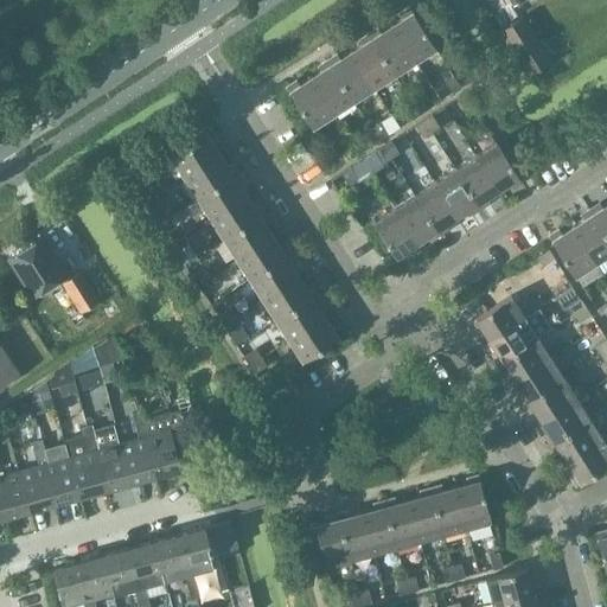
[(402,19),(391,26),(415,62),(435,49),(410,8),(400,14),(402,19)]
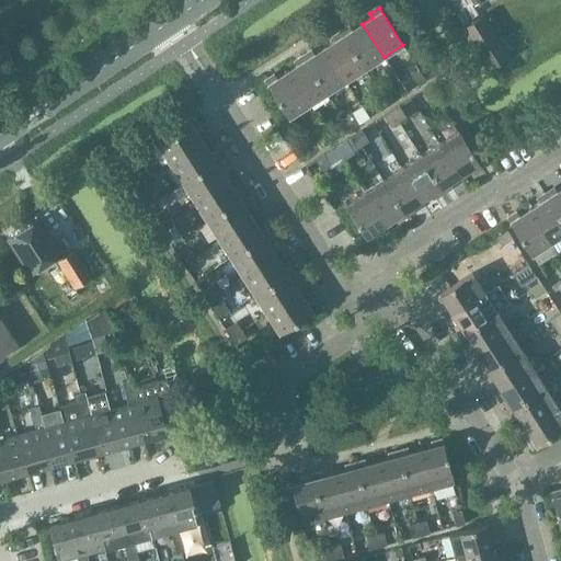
[(462,30),(491,73),(513,59),(483,15),(462,30)]
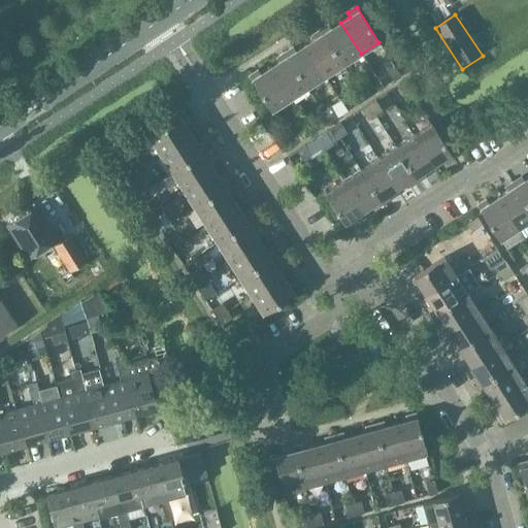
[(361,54),(340,23),(331,29),(329,25),(321,30),(342,65),(361,54)]
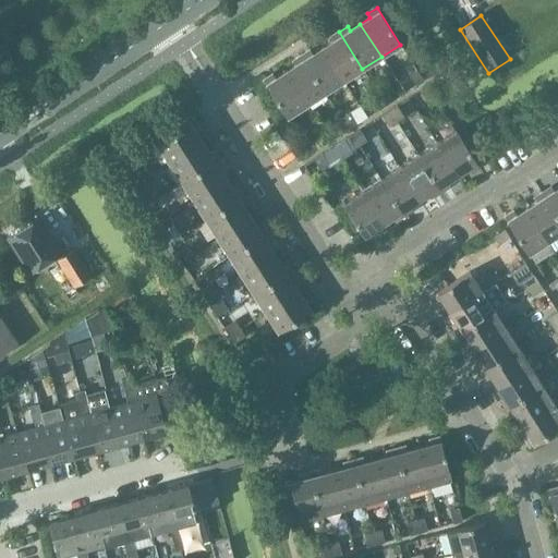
[(362,69),(339,32),(330,37),(332,41),(323,48),(343,81),(362,69)]
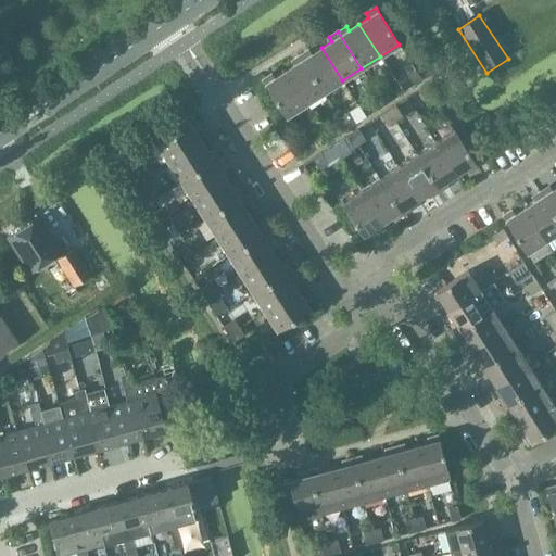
[(342,80),(321,48),(312,54),(308,50),(300,55),(324,92),(342,80)]
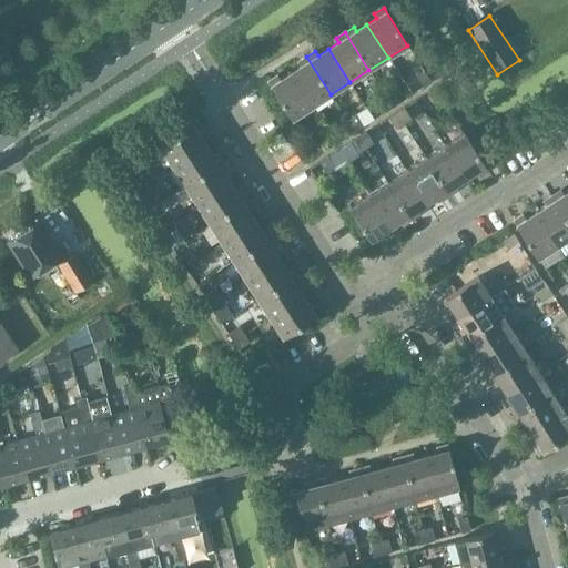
[(331,94),(306,57),(297,62),(301,67),(290,73),(312,107),(331,94)]
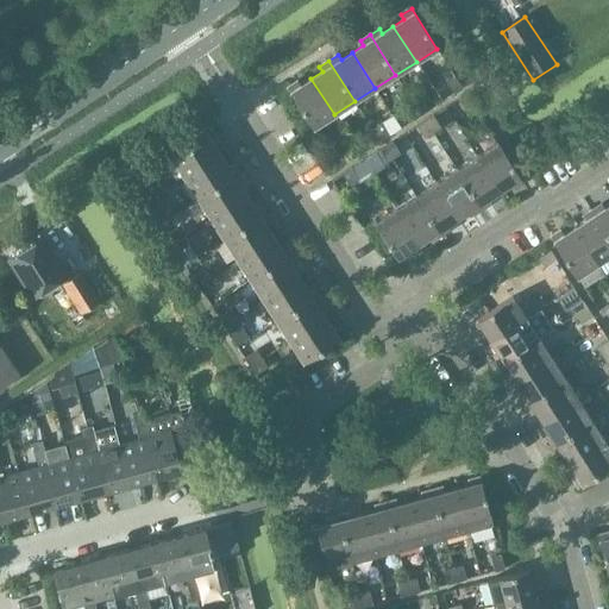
[(454,94),(463,88),(454,76),(446,82),(454,94)]
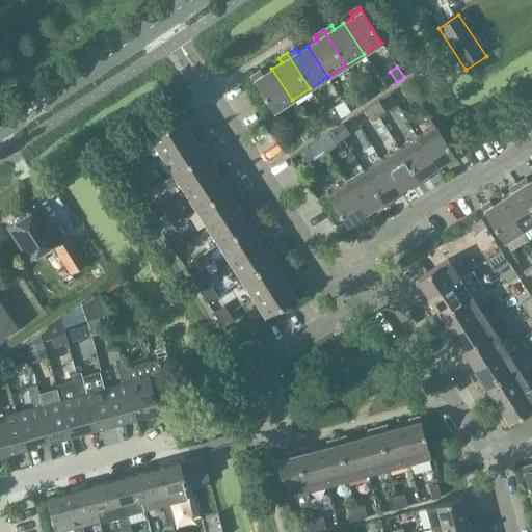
[(271,69),(262,75),(260,71),(250,77),(273,112),(292,100),(271,69)]
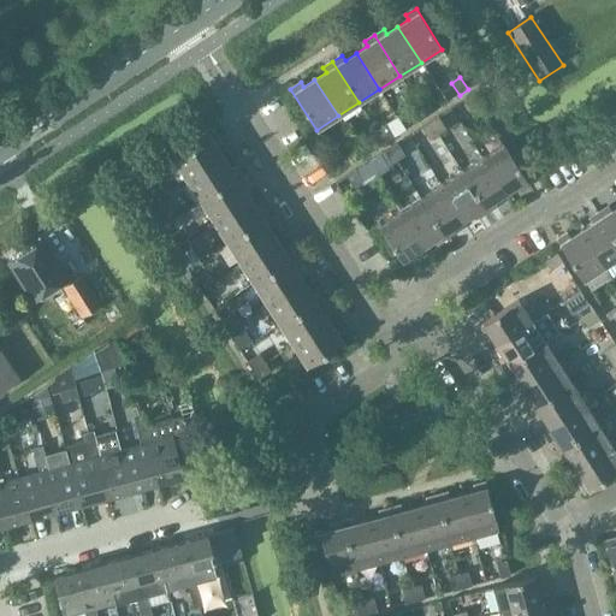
[(472,95),(463,101),(471,113),(480,108),(472,95)]
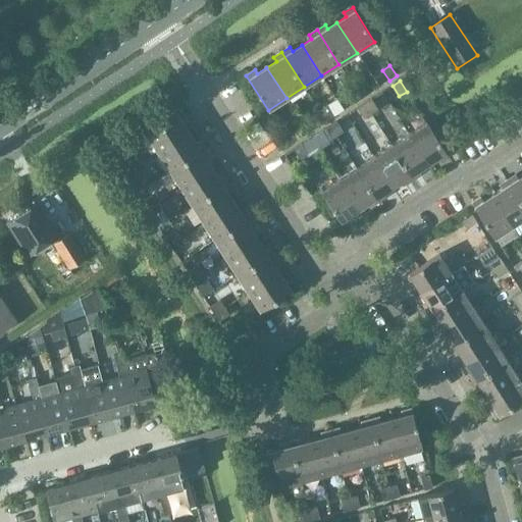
[(355,89),(361,99),(368,94),(362,84),(355,89)]
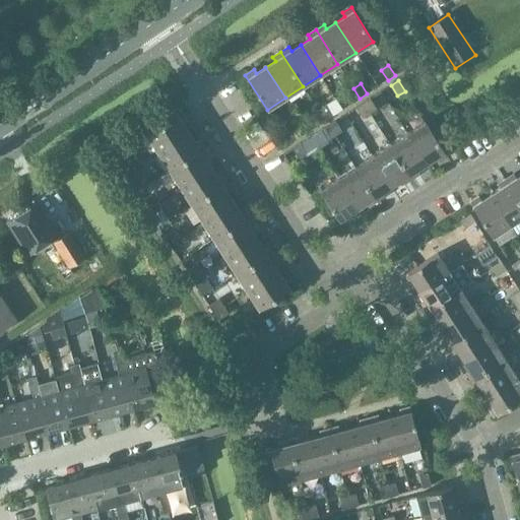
[(360,99),(353,88),(345,92),(352,104),(360,99)]
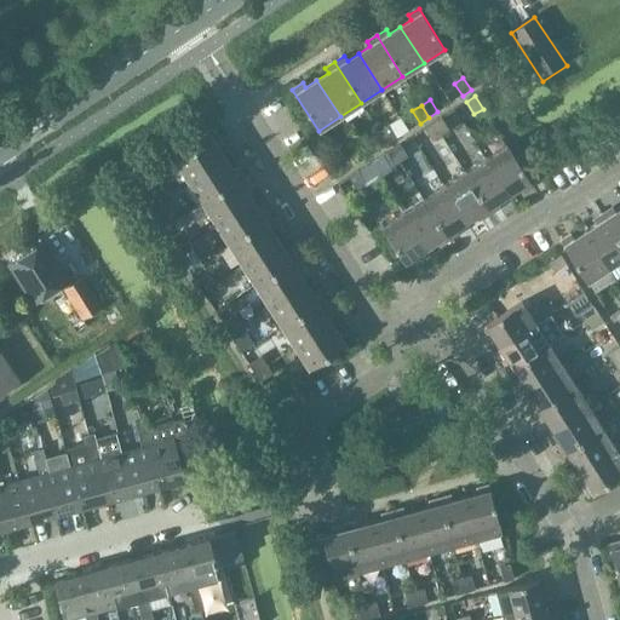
[(432,124),(441,136),(449,130),(442,118),(432,124)]
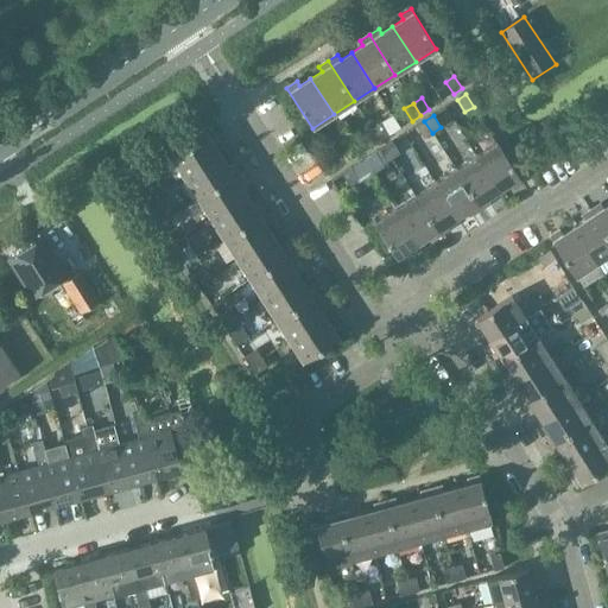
[(432,133),(424,121),(416,127),(424,139),(432,133)]
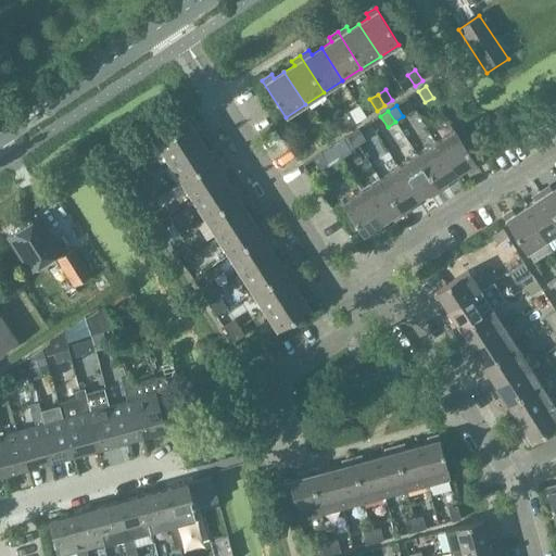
[(340,118),(348,129),(355,124),(349,113),(340,118)]
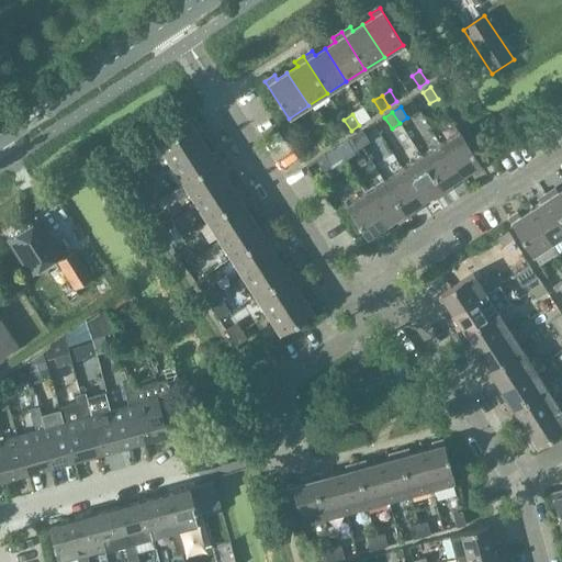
[(351,131),(344,120),(336,125),(344,136),(351,131)]
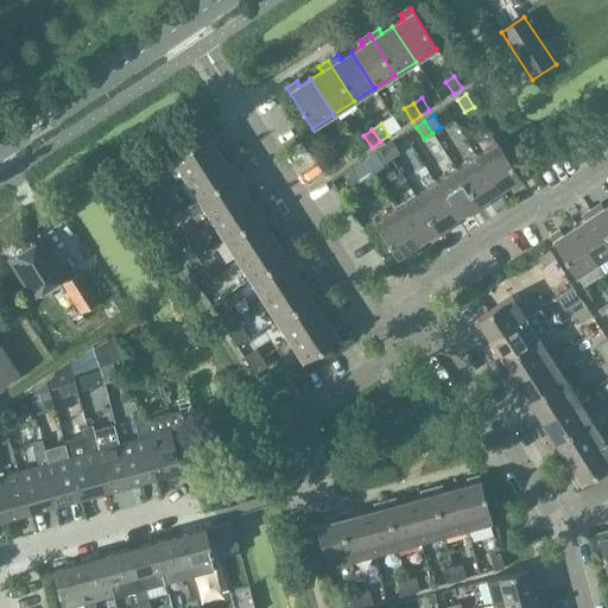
[(184,177),(220,154),(214,144),(217,141),(211,131),(171,157),(184,177)]
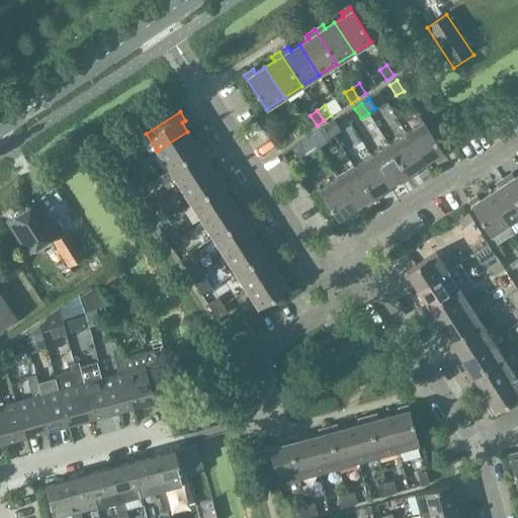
[(327,125),(333,136),(341,132),(334,120),(327,125)]
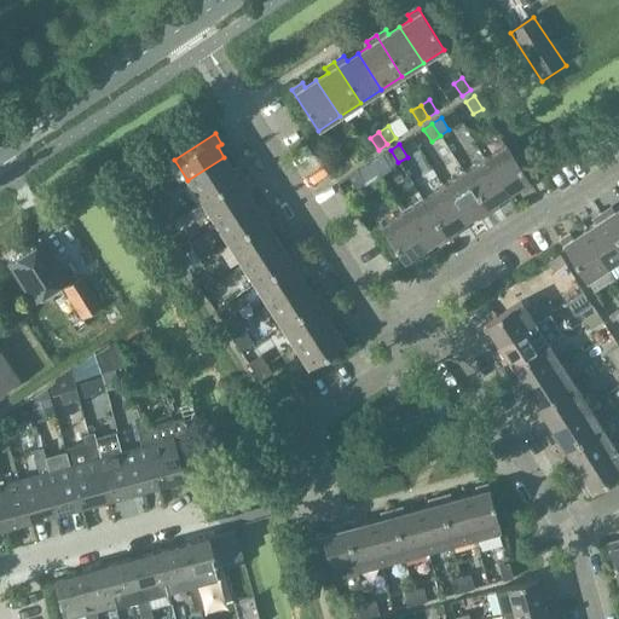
[(484,158),(508,195),(519,187),(521,192),(532,186),(505,145),(484,158)]
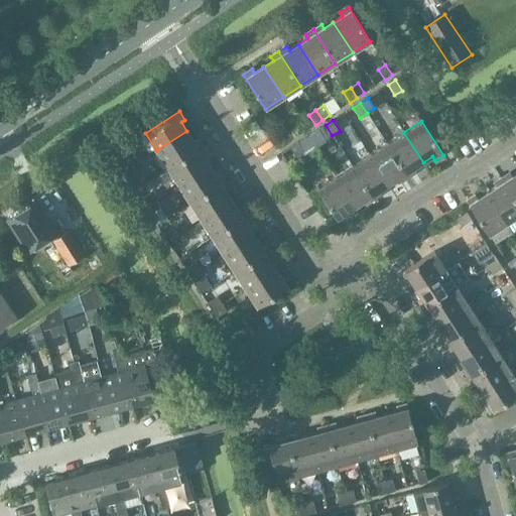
[(332,135),(326,125),(318,130),(325,140),(332,135)]
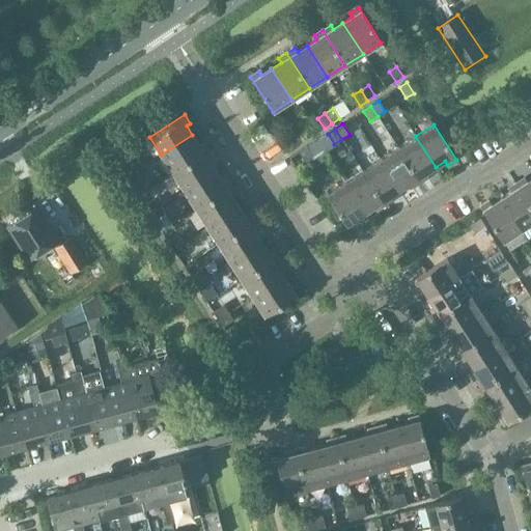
[(297,132),(288,136),(296,147),(303,142),(297,132)]
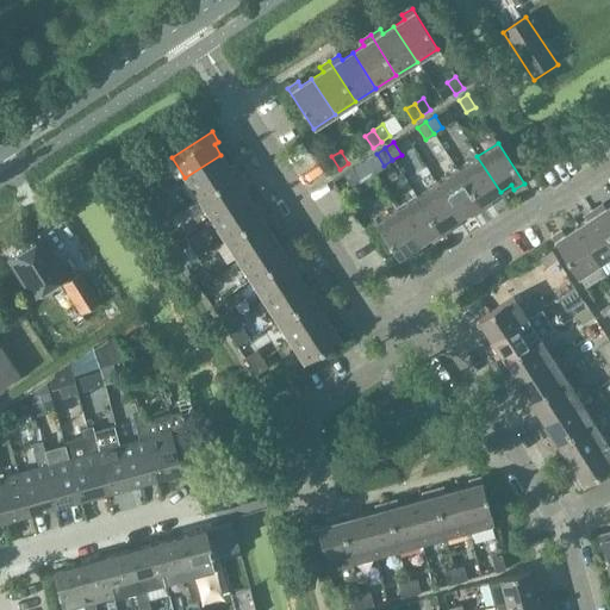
[(221,155),(185,178),(198,199),(238,173),(232,163),(228,166),(221,155)]
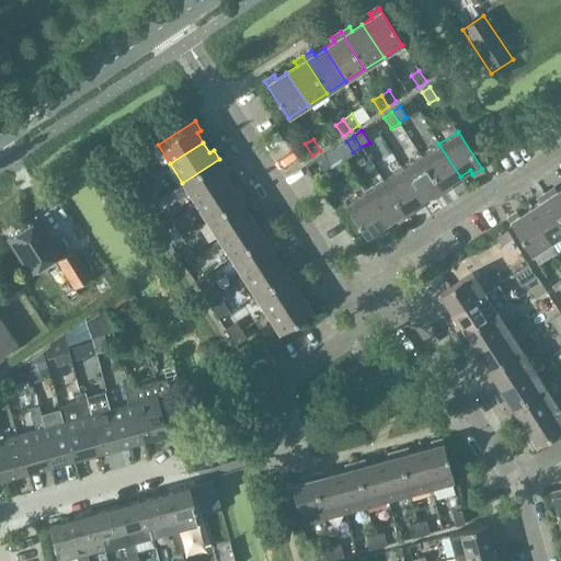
[(420,156),(444,193),(453,187),(449,183),(460,176),(438,144),(420,156)]
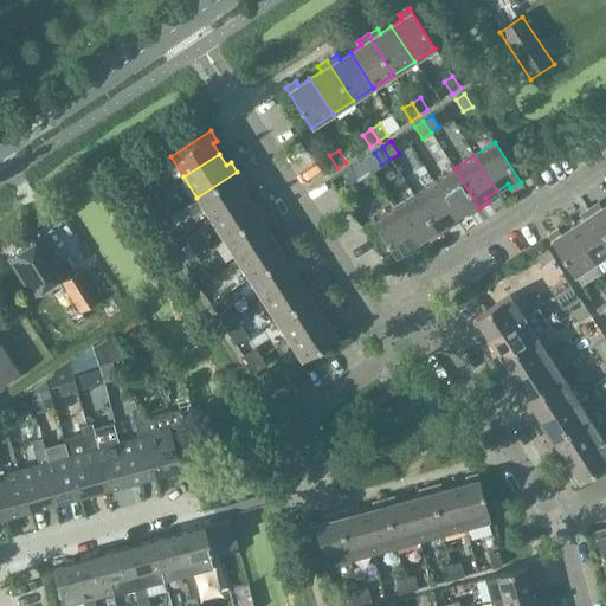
[(349,168),(341,174),(349,186),(358,180),(349,168)]
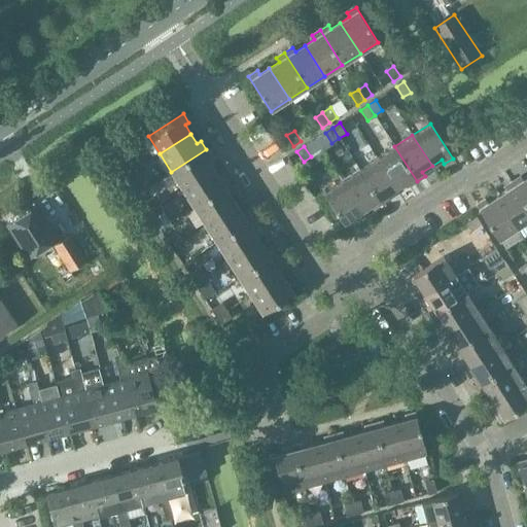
[(417,181),(394,146),(377,157),(396,188),(407,183),(409,186),(417,181)]
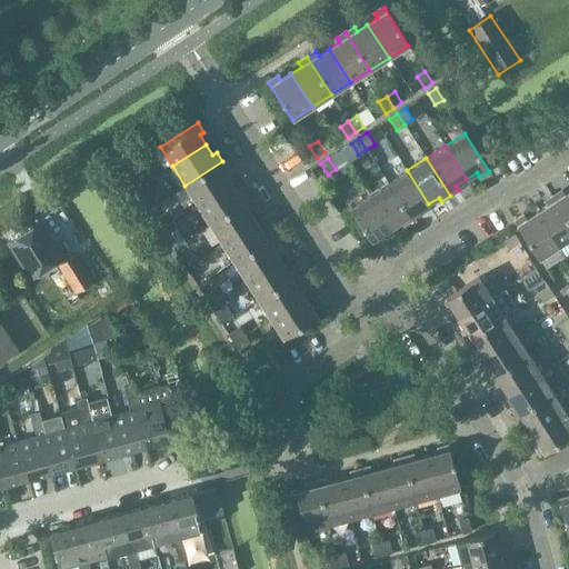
[(197,205),(230,182),(225,172),(228,170),(222,161),(185,186),(197,205)]
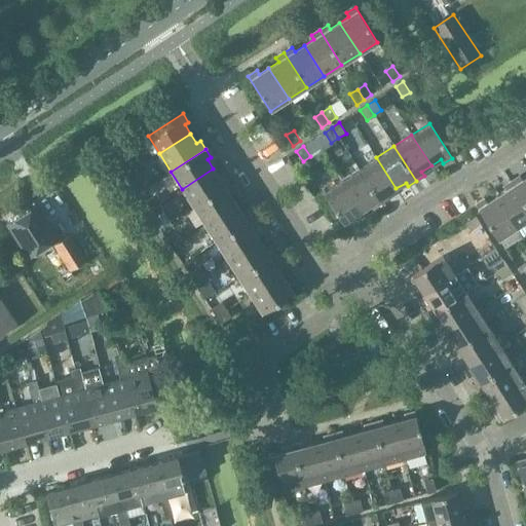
[(396,188),(376,157),(359,170),(381,203),(389,198),(386,194),(396,188)]
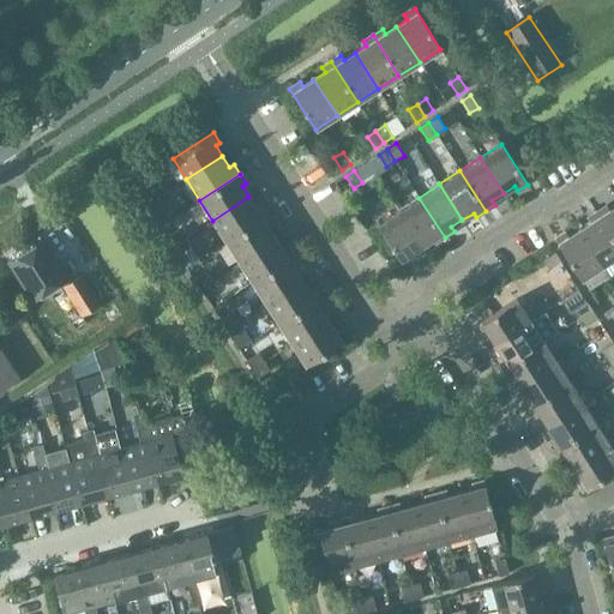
[(146,206),(158,198),(152,191),(142,198),(146,206)]
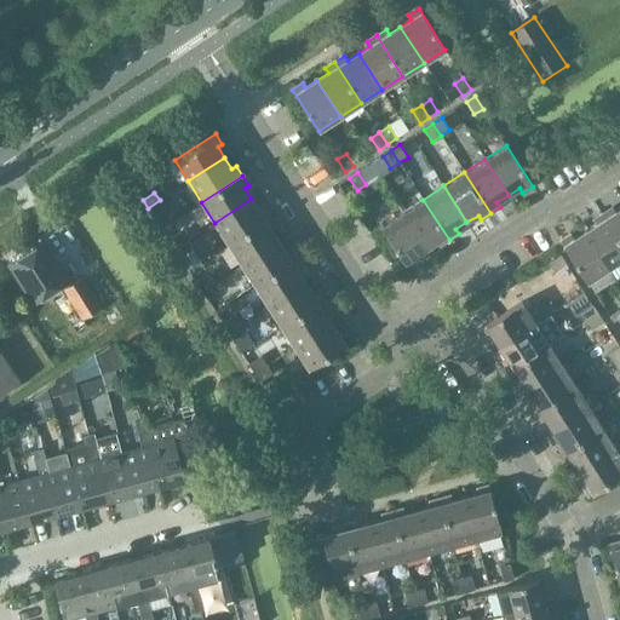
[(228,244),(269,217),(263,207),(258,211),(251,199),(214,223),(228,244)]
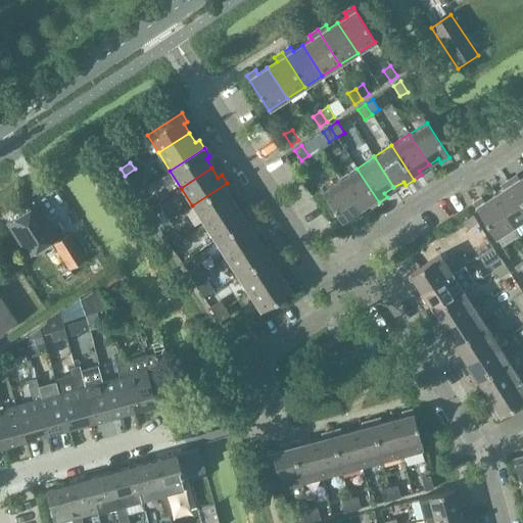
[(135,169),(125,176),(129,182),(139,176),(135,169)]
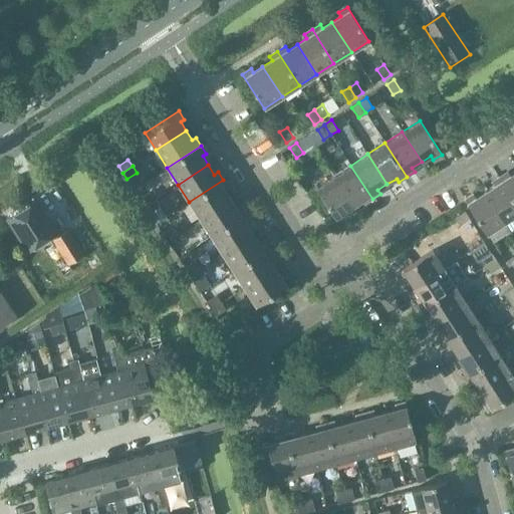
[(333,177),(352,207),(361,201),(364,204),(372,199),(350,166),(333,177)]
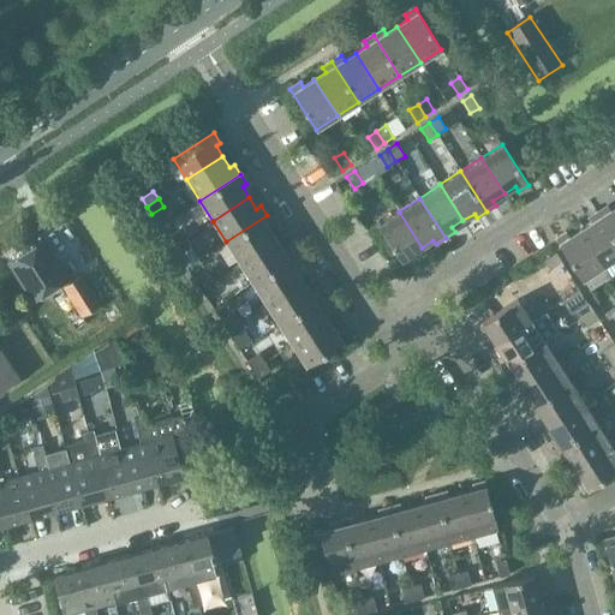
[(614,207),(610,210),(608,207),(598,213),(614,239),(614,207)]
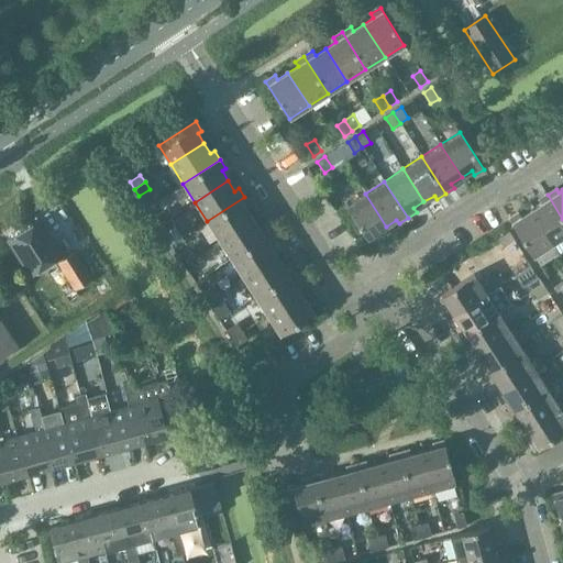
[(365,194),(345,206),(370,243),(378,236),(376,233),(386,227),(365,194)]
